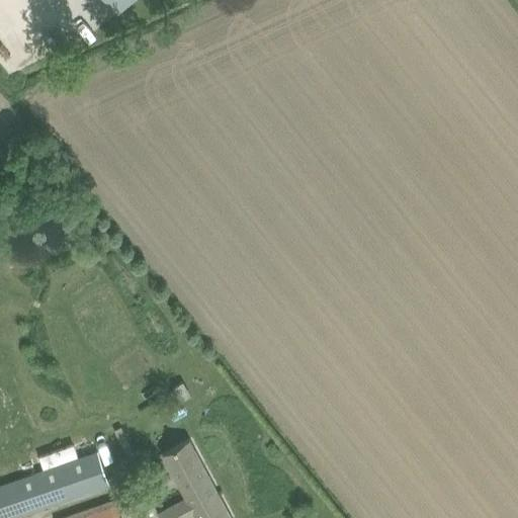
[(184,381),(174,386),(180,400),(190,395),(184,381)]
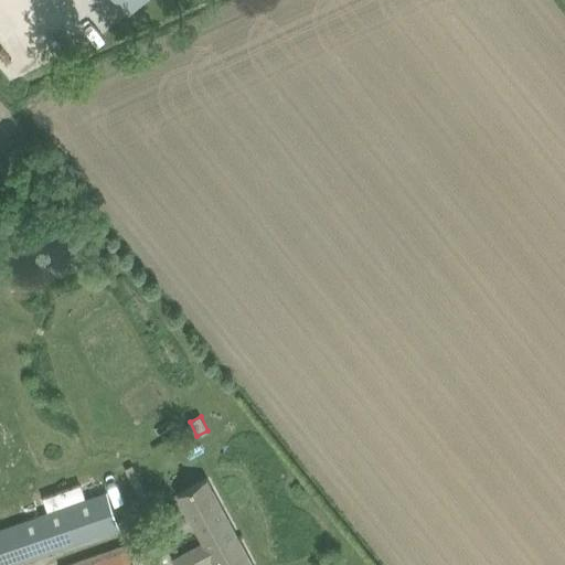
[(201,564),(213,558),(216,564),(254,564),(206,478),(178,493),(203,542),(173,557),(177,564),(201,564)]
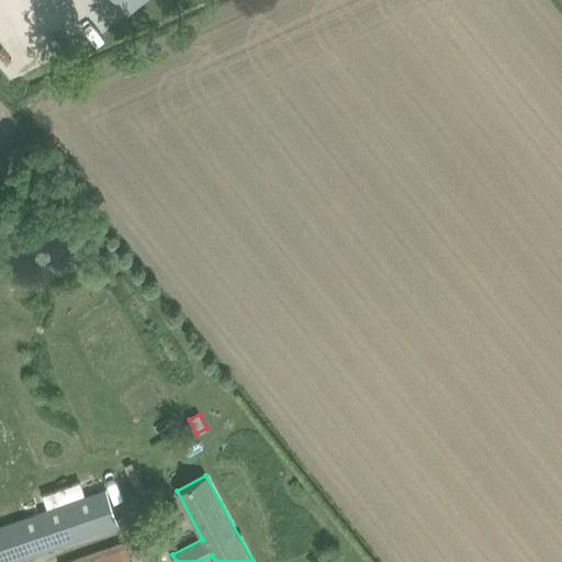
[(48,509),(0,526),(0,561),(6,561),(119,524),(111,503),(107,490),(86,496),(80,480),(43,493),(48,509)]
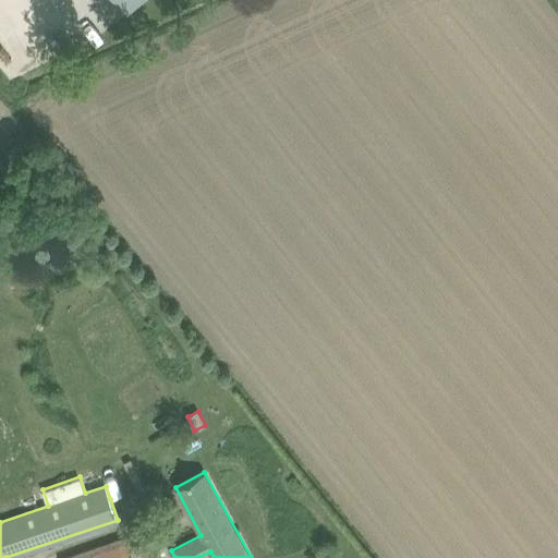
[(133,557),(130,548),(125,537),(65,557),(133,557)]
